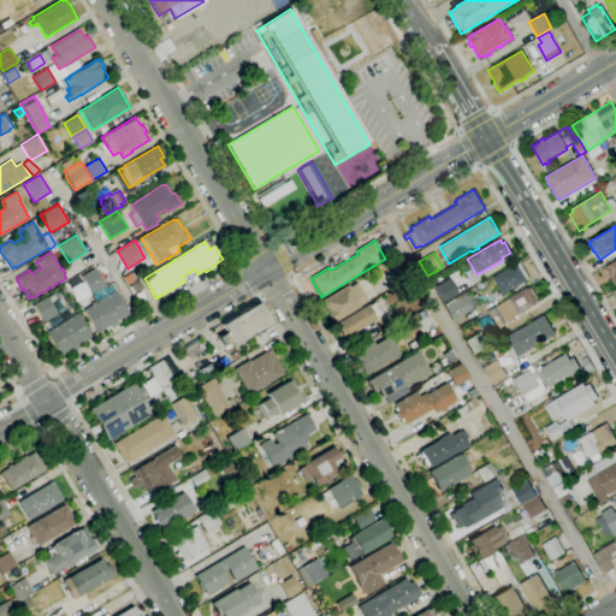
[(615,286),(615,288),(608,277),(610,276),(605,267),(615,260),(615,286)]
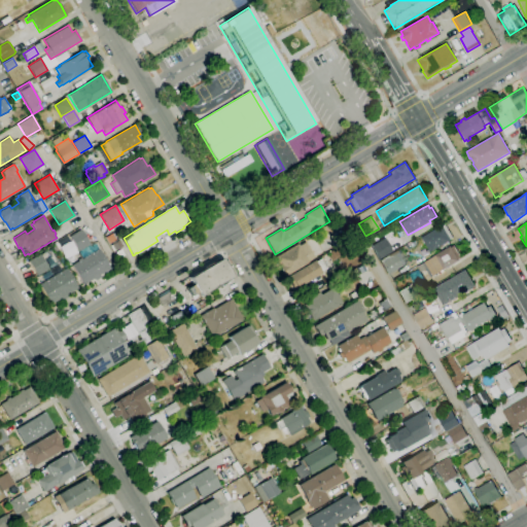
[(421,238),(445,223),(453,238),(450,240),(451,240),(443,245),(444,246),(441,248),(440,247),(429,252),(427,253),(428,253),(423,256),(420,251),(425,248),(426,251),(428,250),(421,238)]
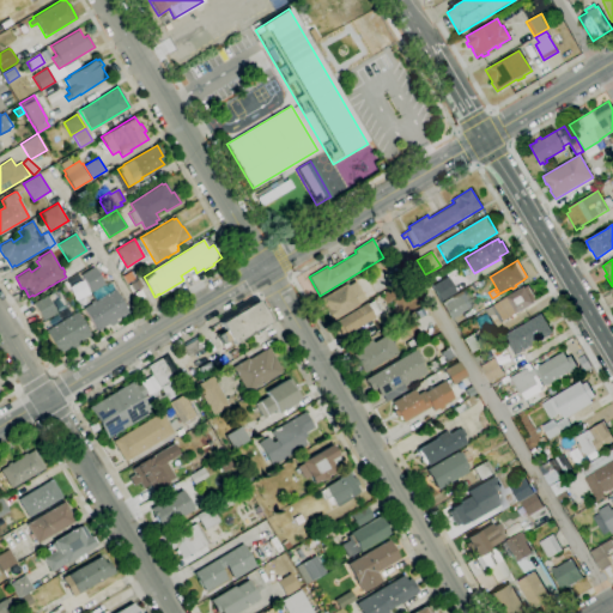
[(91,292),(80,275),(93,267),(104,284),(91,292)]
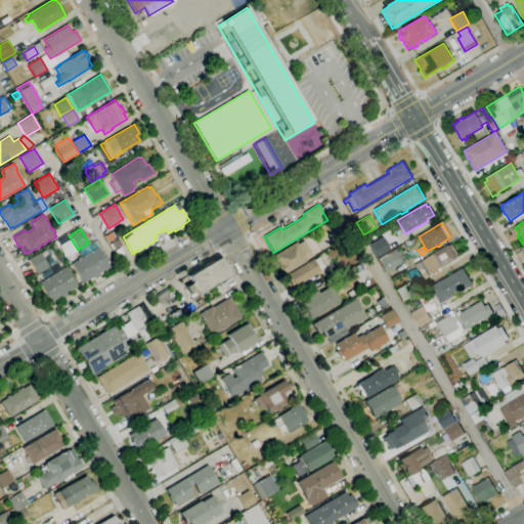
[(377,259),(368,244),(382,236),(390,250),(389,251),(389,252),(377,259)]
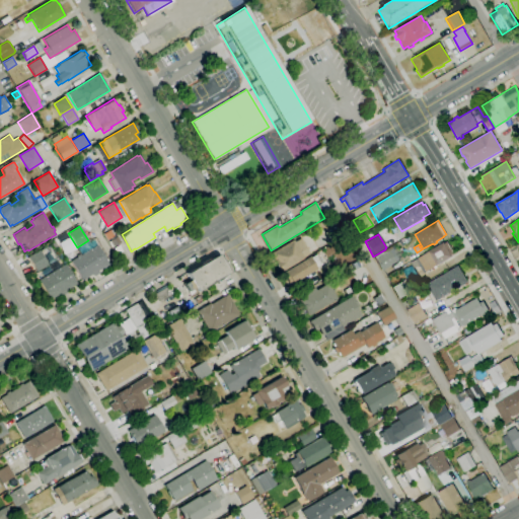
[(113,246),(109,240),(117,236),(121,242),(113,246)]
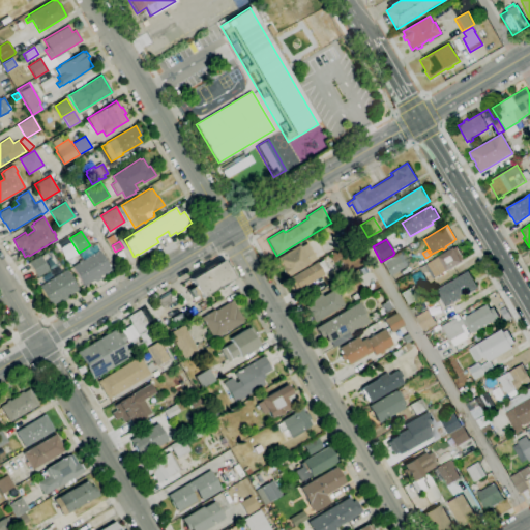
[(290,275),(288,272),(285,274),(275,259),(299,244),(300,246),(306,243),(316,259),(308,263),(310,264),(290,275)]
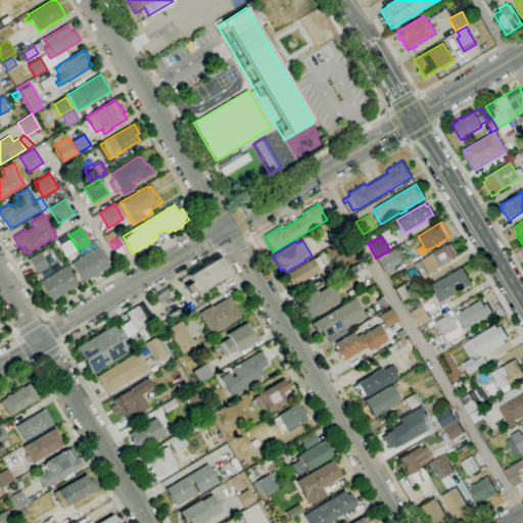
[(427,276),(423,269),(422,270),(421,268),(417,271),(414,266),(419,263),(418,262),(432,253),(432,252),(446,244),(447,245),(450,244),(458,256),(455,257),(456,258),(427,276)]
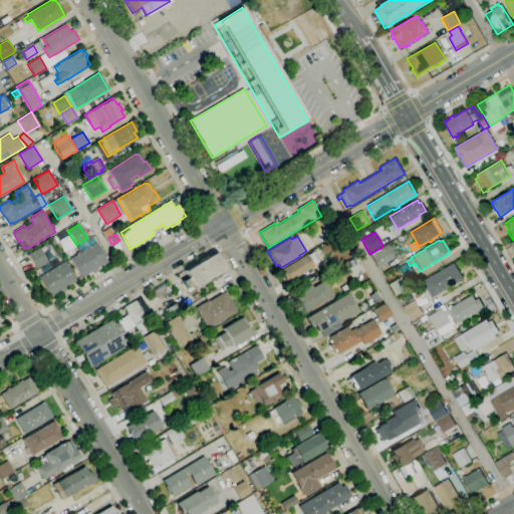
[(45,251),(41,246),(46,243),(49,248),(45,251)]
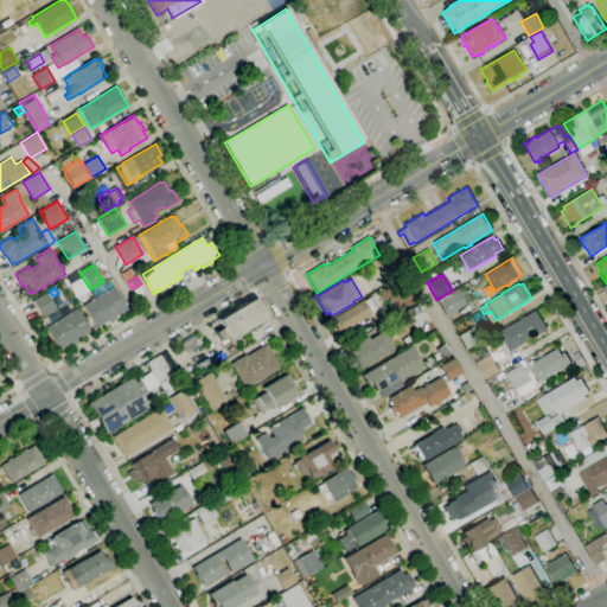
[(95,327),(82,306),(90,301),(89,299),(94,298),(102,293),(101,292),(104,291),(106,292),(114,287),(127,308),(114,317),(116,319),(109,323),(108,320),(95,327)]
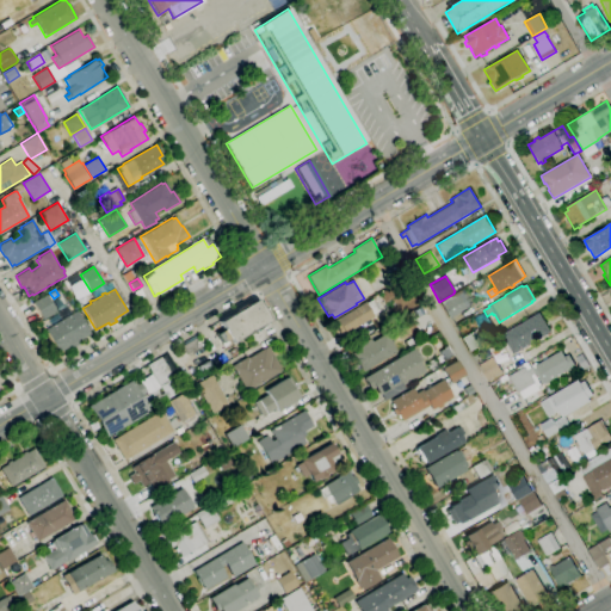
[(449,318),(440,302),(462,289),(471,306),(449,318)]
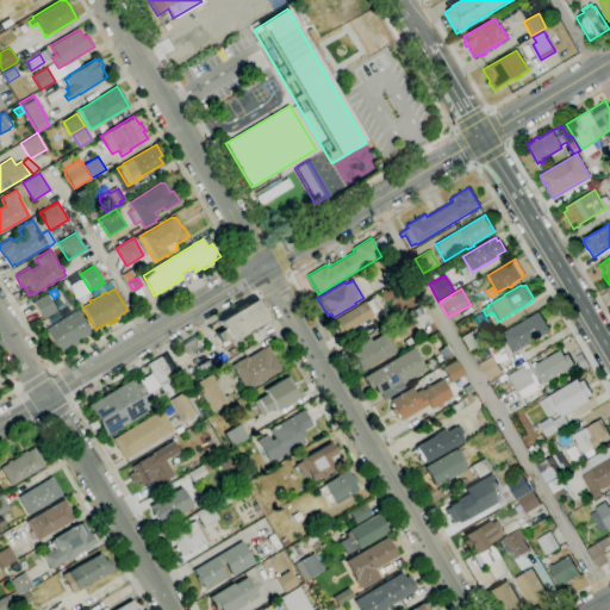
[(43,319),(31,299),(39,294),(41,297),(45,294),(56,311),(43,319)]
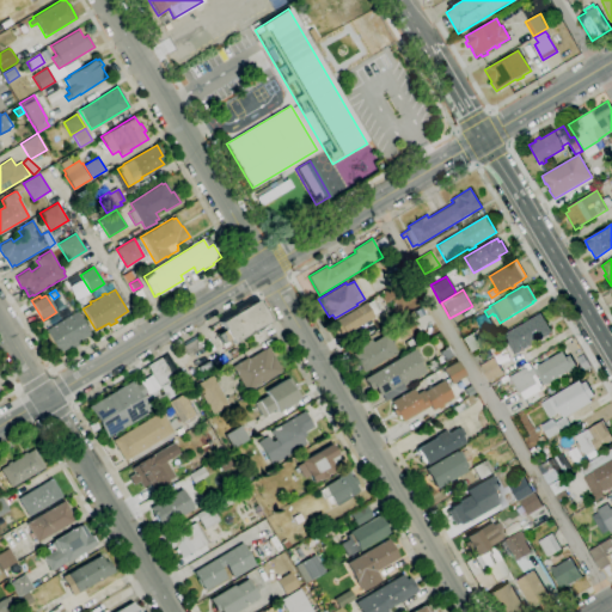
[(344,334),(343,332),(341,334),(334,322),(365,303),(366,304),(373,299),(380,311),(371,317),(372,317),(344,334)]
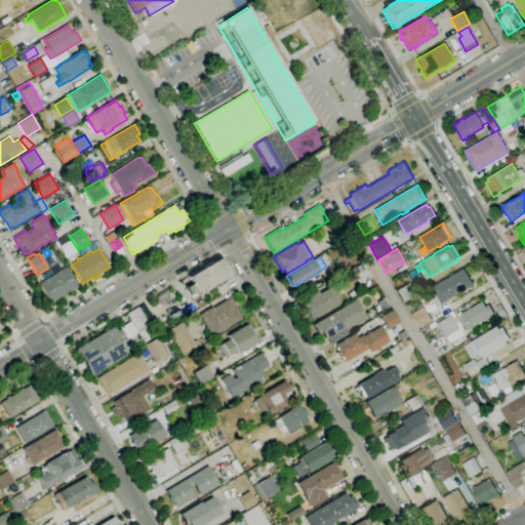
[(192,298),(185,287),(192,283),(188,277),(219,257),(231,276),(192,298)]
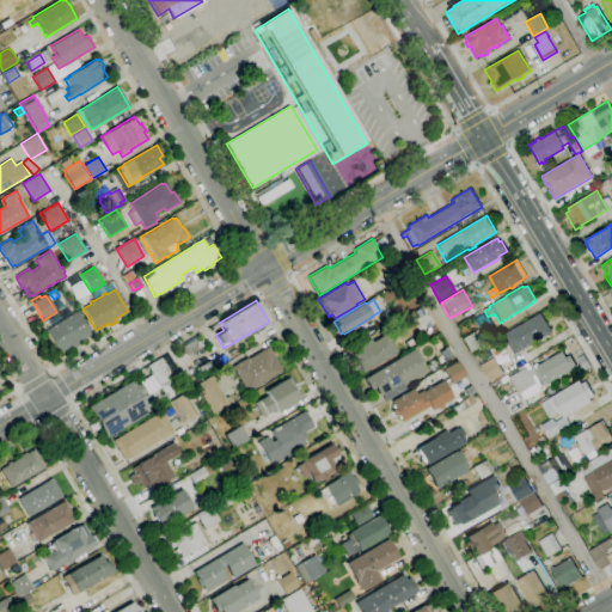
[(59,353),(44,330),(77,311),(91,335),(78,342),(79,344),(73,348),(72,346),(59,353)]
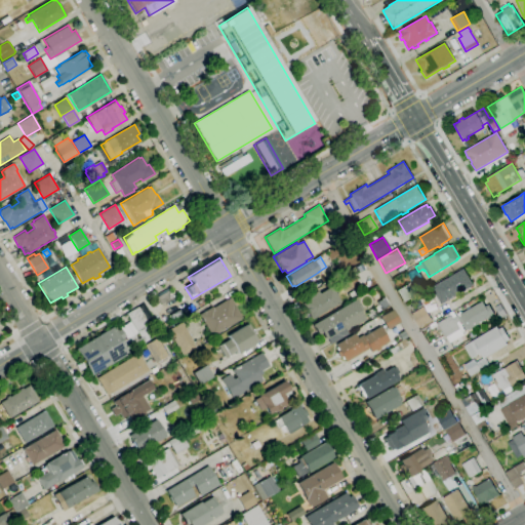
[(441,305),(431,288),(459,271),(458,270),(462,268),(473,285),(441,305)]
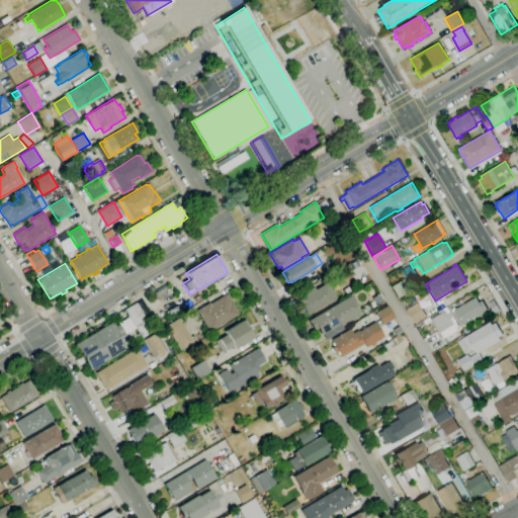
[(216,291),(211,284),(223,277),(228,285),(216,291)]
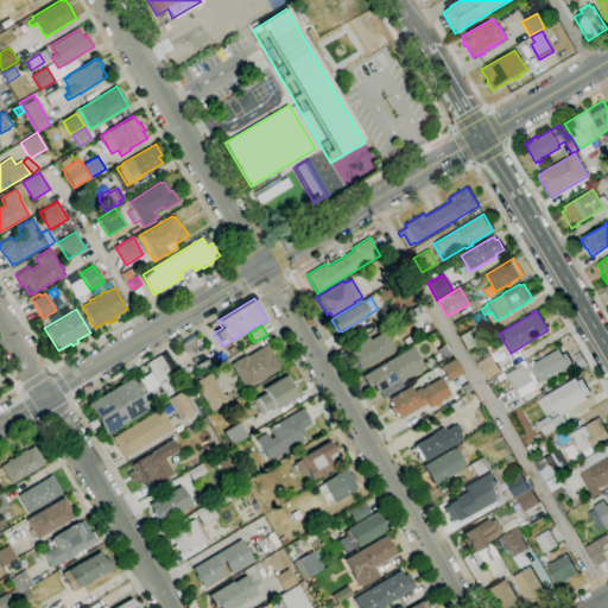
[(467,350),(458,336),(472,330),(479,343),(467,350)]
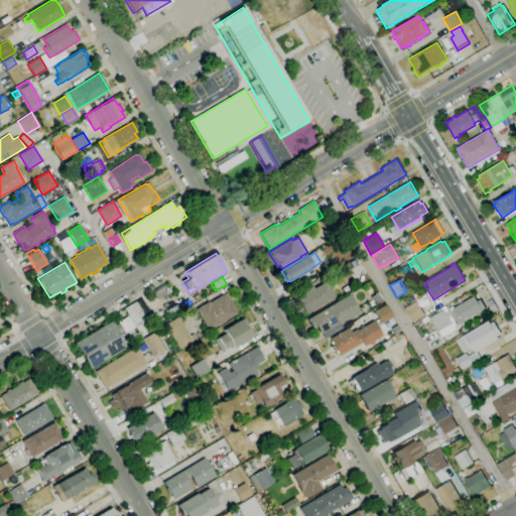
[(305,313),(296,298),(303,294),(301,291),(311,285),(313,288),(326,281),(335,296),(305,313)]
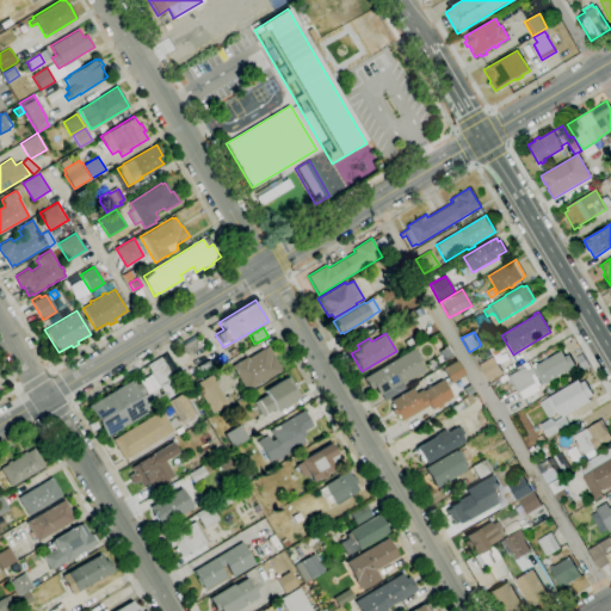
[(189,356),(183,345),(196,337),(203,347),(189,356)]
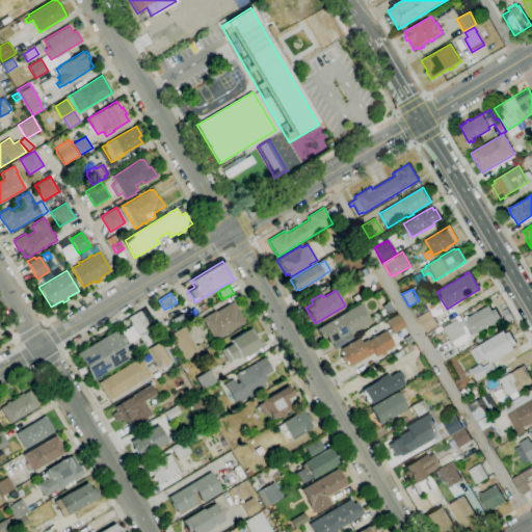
[(430,311),(425,302),(434,296),(440,304),(435,308),(434,308),(430,311)]
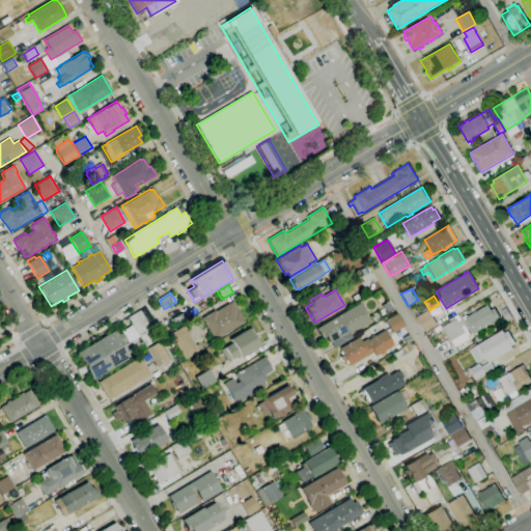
[(214,340),(201,317),(215,310),(215,311),(232,301),(238,309),(236,309),(245,322),(214,340)]
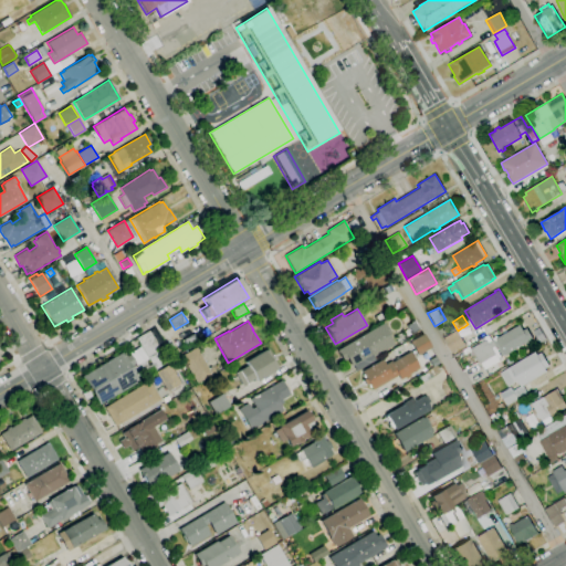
[(412,334),(407,325),(415,321),(419,328),(417,329),(417,331),(412,334)]
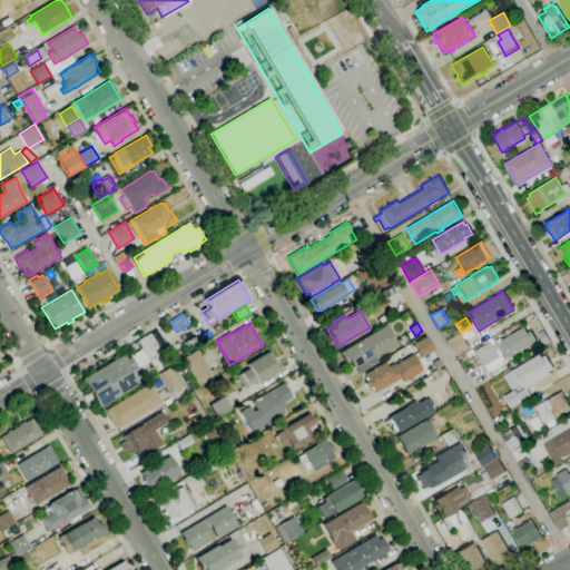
[(216,333),(212,328),(218,324),(222,330),(216,333)]
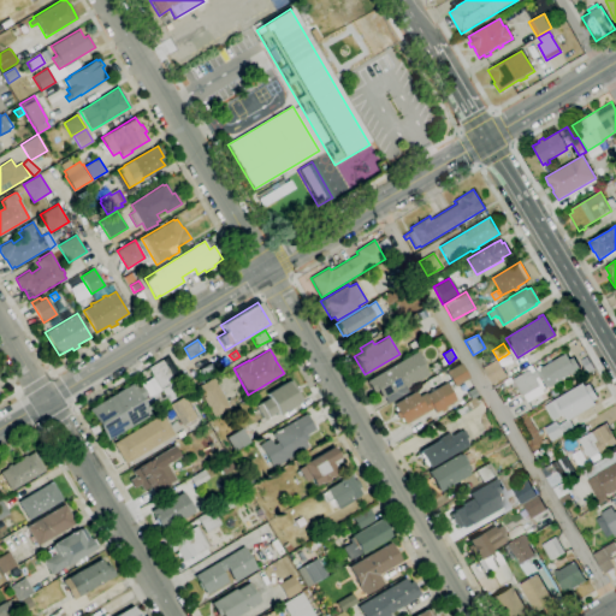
[(388,404),(384,397),(383,398),(378,391),(373,394),(366,380),(386,369),(418,351),(425,363),(422,366),(428,375),(407,388),(409,391),(388,404)]
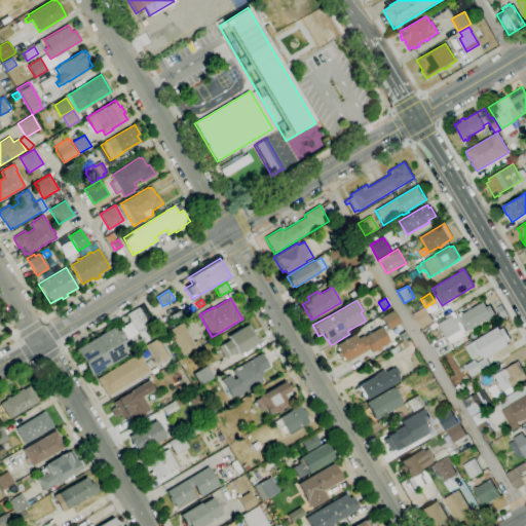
[(446,338),(438,324),(452,315),(454,318),(459,315),(460,317),(462,316),(460,314),(484,301),(487,306),(490,305),(496,315),(470,330),(466,331),(461,322),(460,323),(463,329),(446,338)]
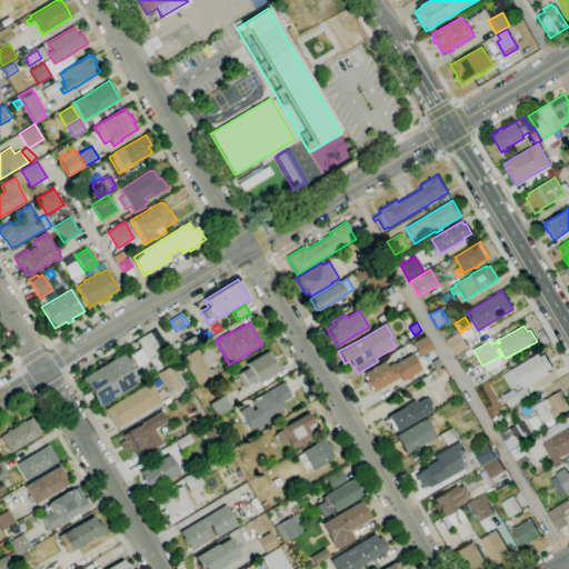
[(205,338),(201,332),(208,329),(211,335),(205,338)]
